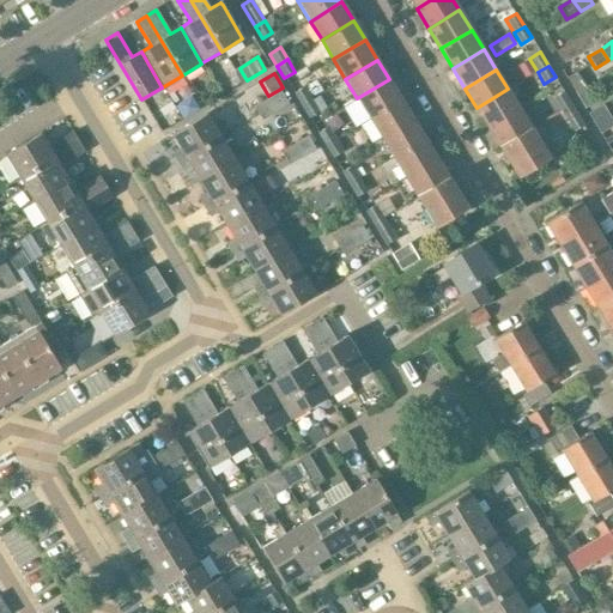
[(389,79),(357,98),(369,119),(401,99),(389,79)]
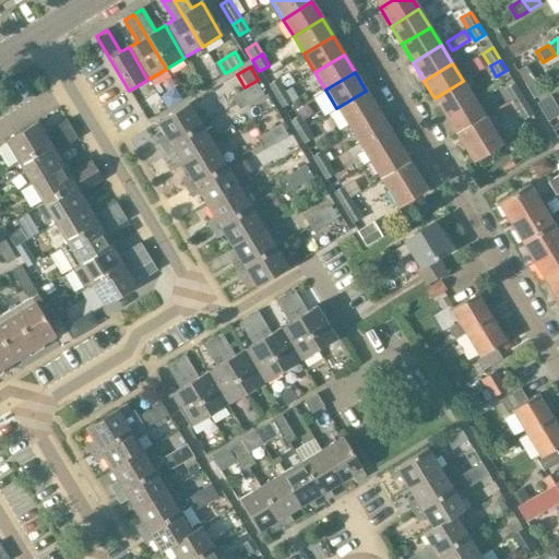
[(268,85),(275,97),(285,91),(277,79),(268,85)]
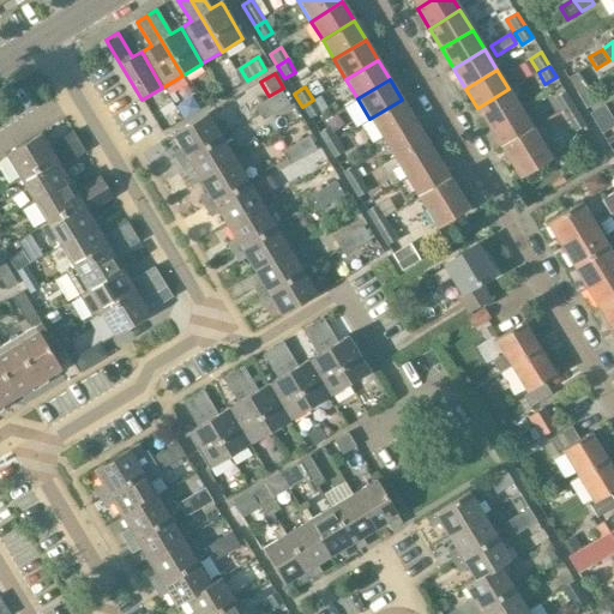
[(509,89),(477,108),(488,127),(519,108),(509,89)]
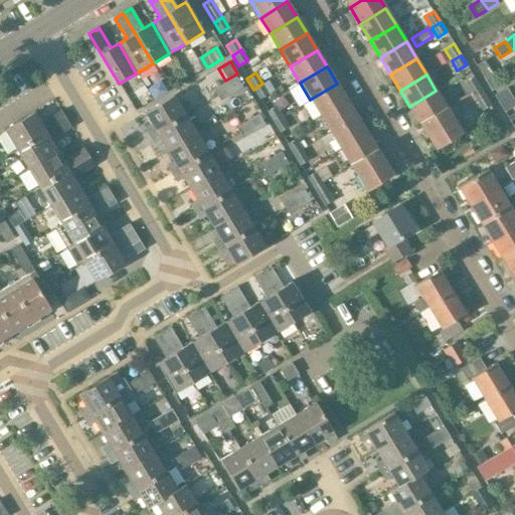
[(236,77),(225,83),(232,94),(242,88),(236,77)]
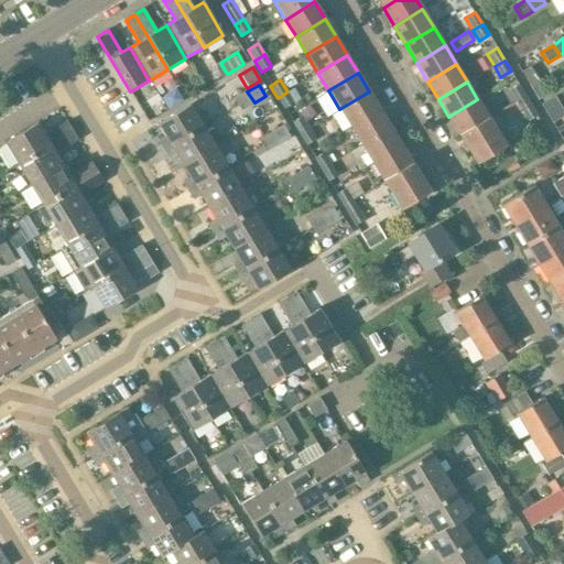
[(525,96),(518,85),(509,90),(516,101),(525,96)]
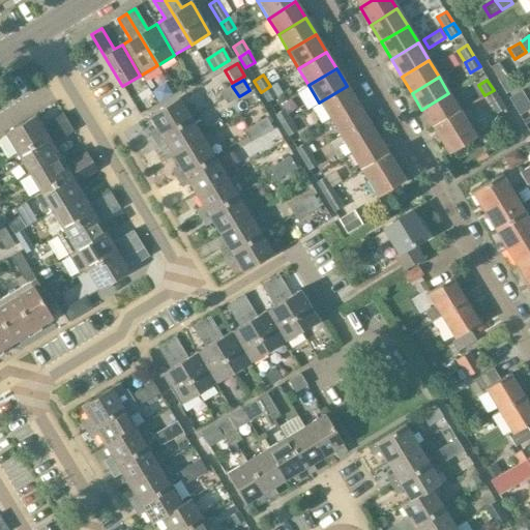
[(239,96),(232,86),(222,92),(225,99),(228,104),(239,96)]
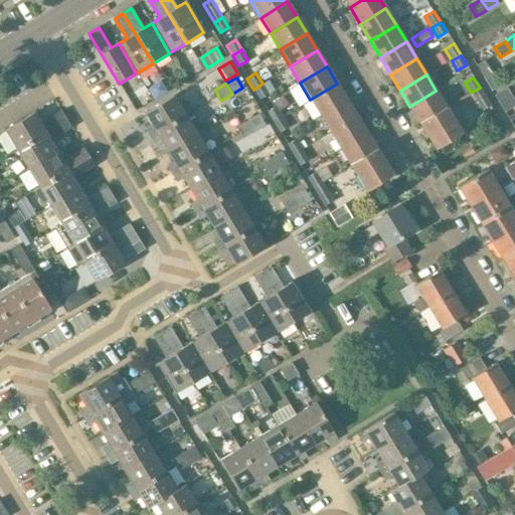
[(263,83),(253,90),(260,100),(261,99),(269,94),(263,83)]
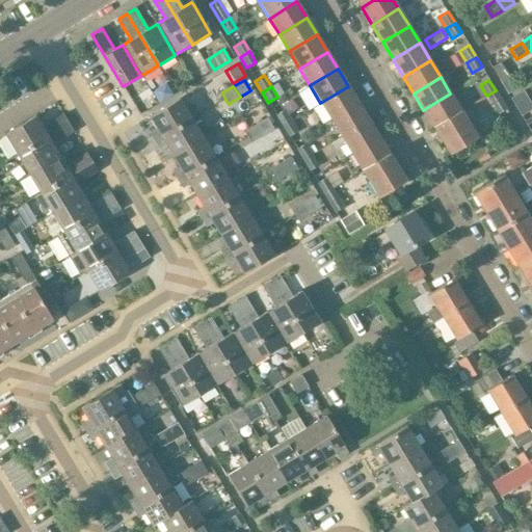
[(348,86),(320,103),(331,121),(358,104),(348,86)]
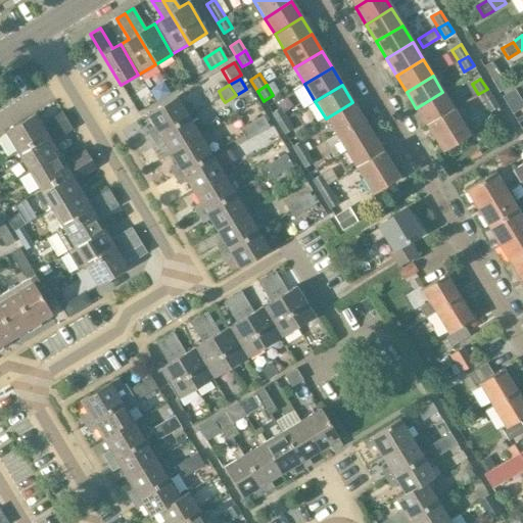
[(497,107),(487,89),(478,94),(489,111),(497,107)]
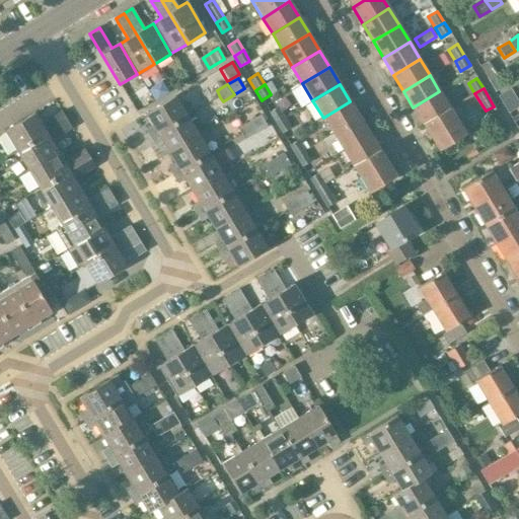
[(439,91),(413,107),(424,124),(449,108),(439,91)]
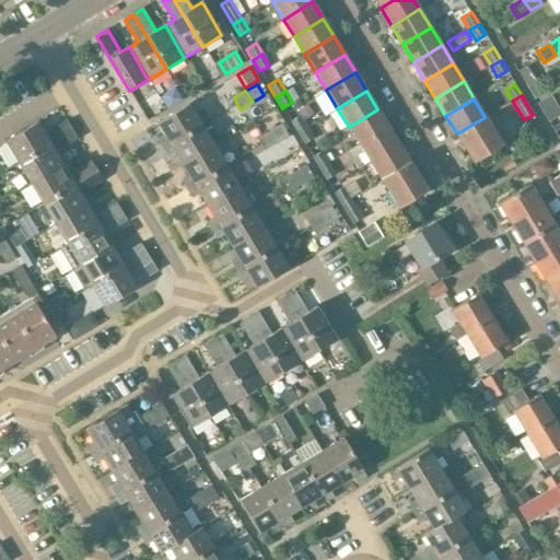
[(158,140),(162,148),(201,125),(189,104),(156,124),(164,136),(158,140)]
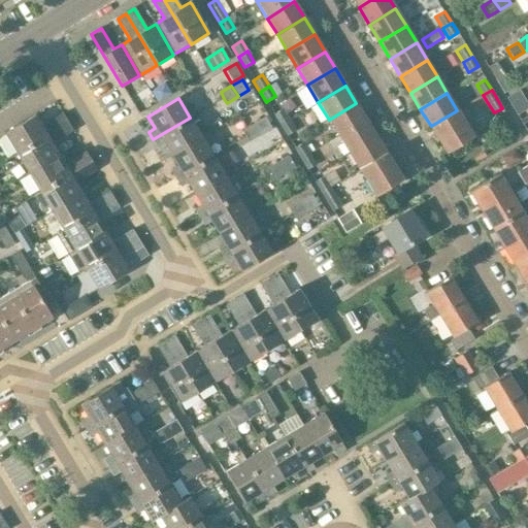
[(356,103),(329,120),(338,136),(366,120),(356,103)]
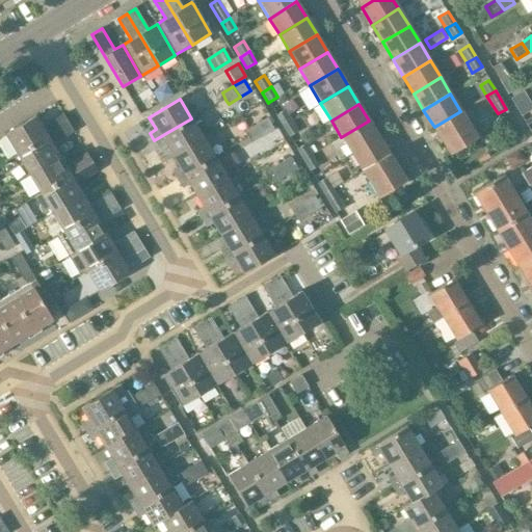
[(275,115),(283,126),(292,121),(285,109),(275,115)]
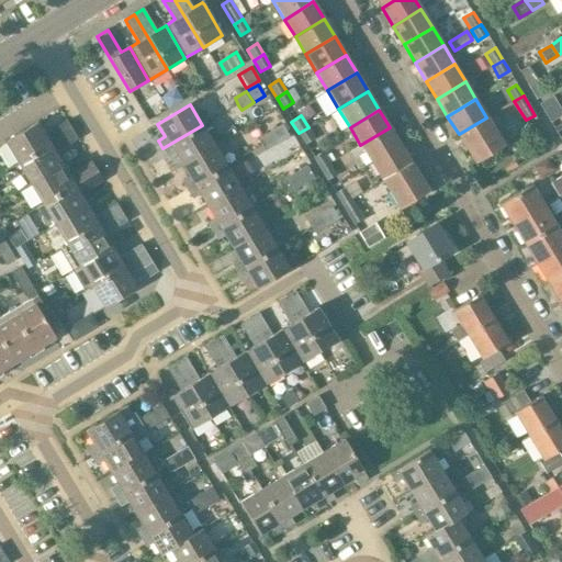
[(486,117),(459,134),(474,161),(503,144),(486,117)]
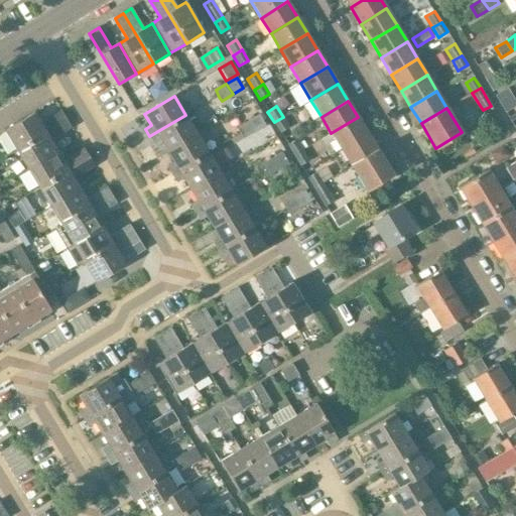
[(4,130),(16,150),(67,120),(60,112),(42,123),(35,112),(4,130)]
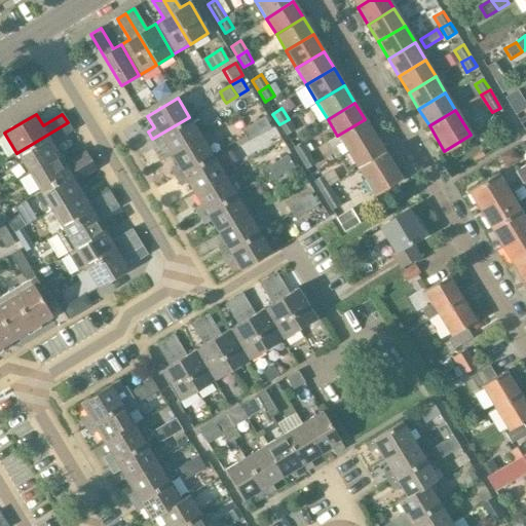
[(164,144),(171,154),(200,135),(189,117),(152,139),(158,147),(164,144)]
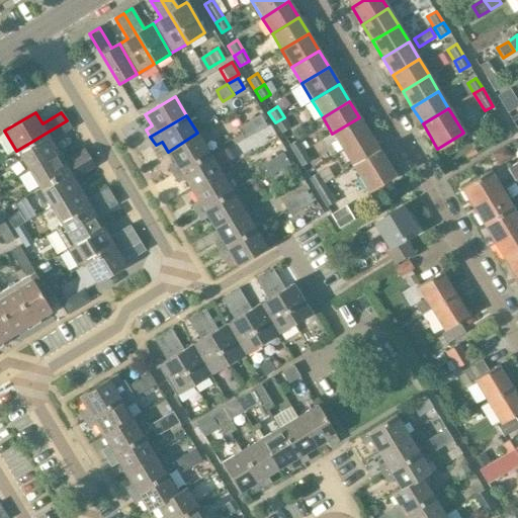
[(260,115),(250,121),(256,133),(267,126),(260,115)]
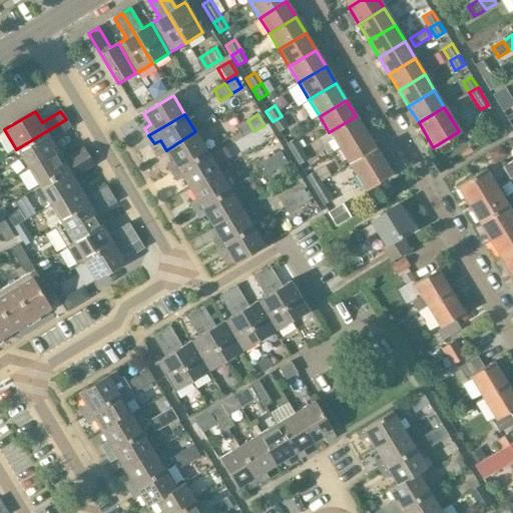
[(282,116),(273,121),(279,131),(288,126),(282,116)]
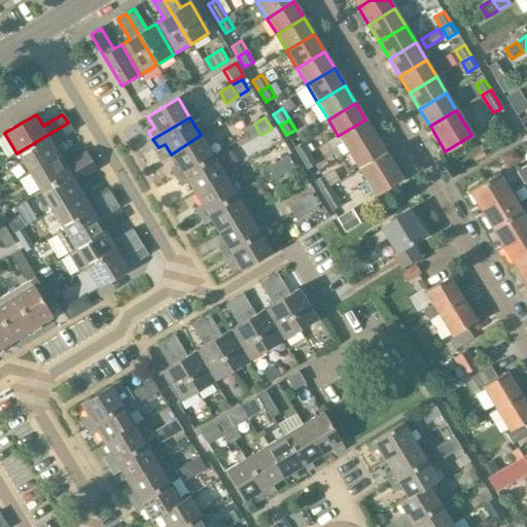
[(365,119),(338,136),(348,152),(375,136),(365,119)]
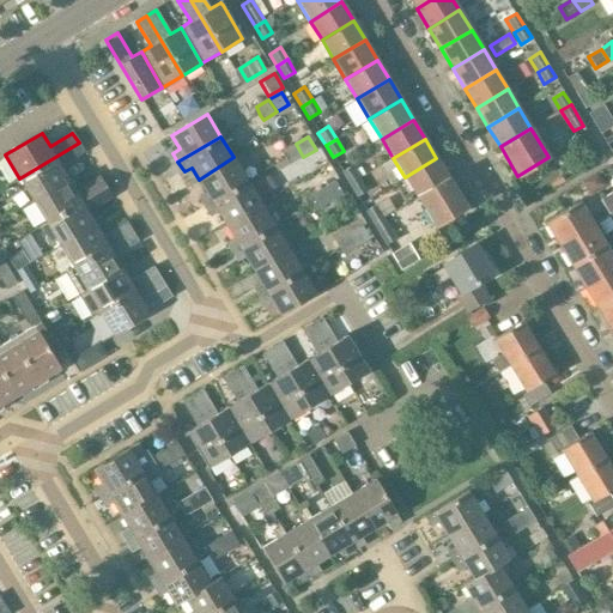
[(19,178),(32,201),(70,178),(61,165),(84,152),(79,143),(19,178)]
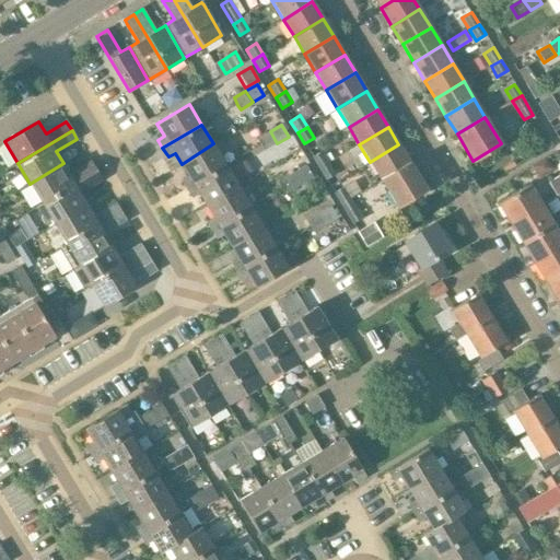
[(277,143),(270,131),(258,139),(261,144),(265,150),(277,143)]
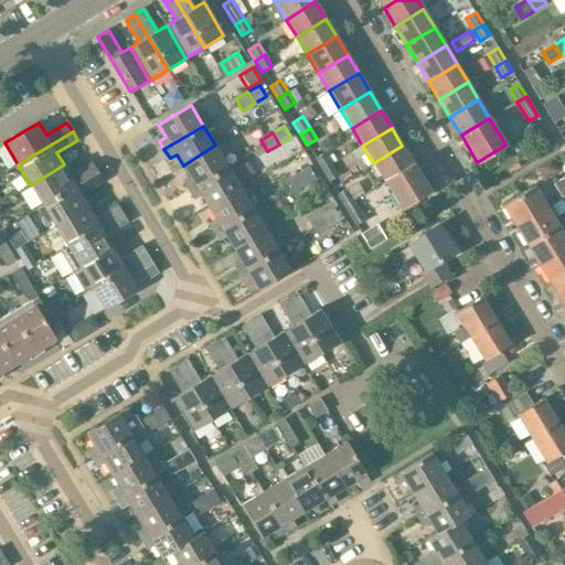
[(558,148),(553,139),(533,150),(539,160),(558,148)]
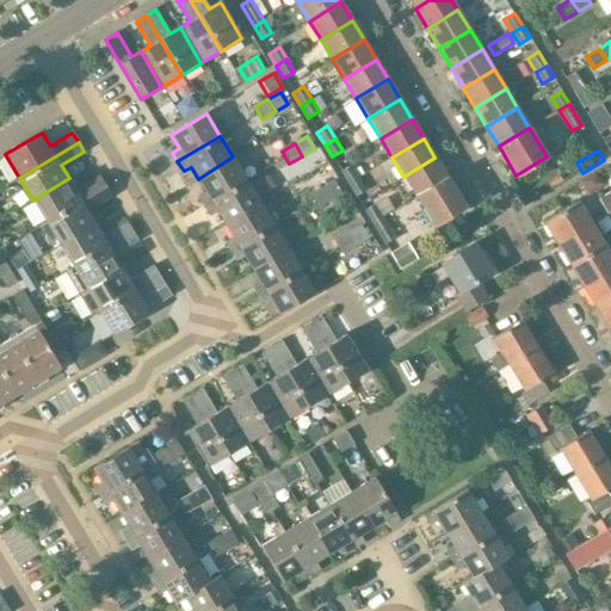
[(198,197),(203,205),(246,179),(234,158),(233,156),(198,179),(205,192),(198,197)]
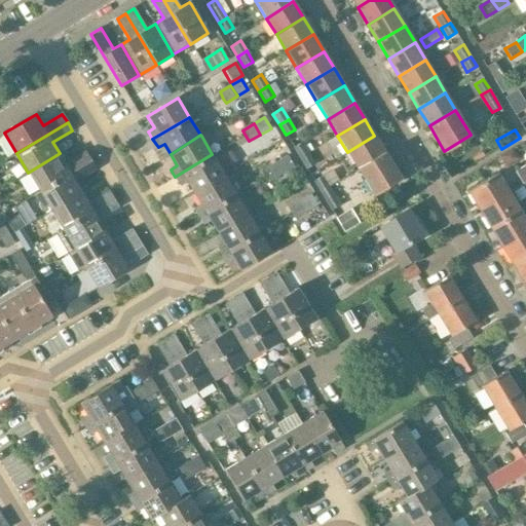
[(374,136),(347,152),(358,170),(384,153),(374,136)]
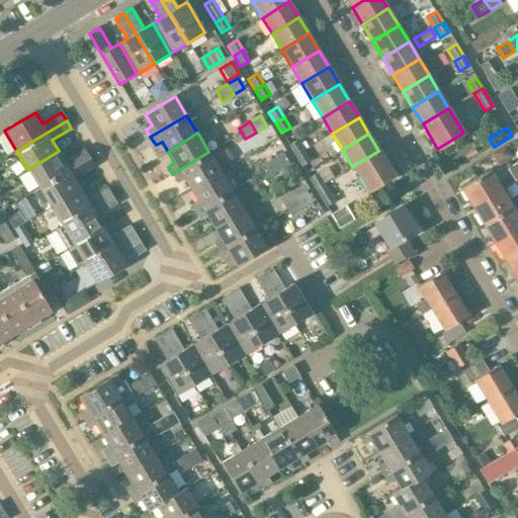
[(288,146),(294,156),(304,151),(297,141),(288,146)]
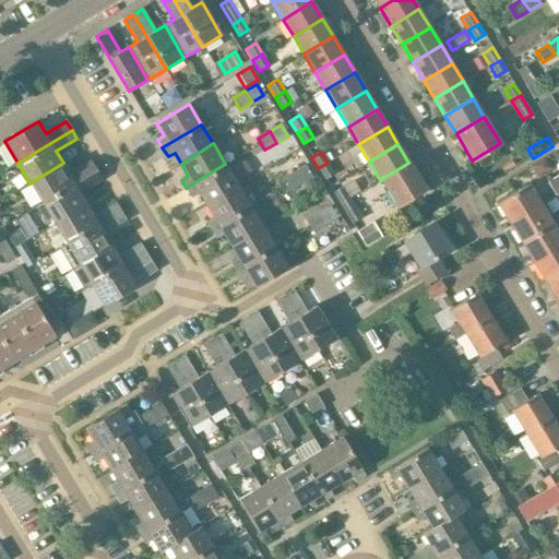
[(42,203),(97,170),(91,161),(70,174),(63,163),(30,183),(42,203)]
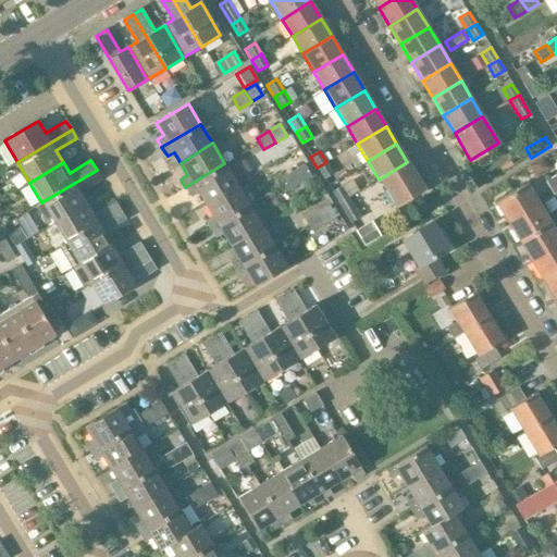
[(326,162),(317,168),(323,178),(333,173),(326,162)]
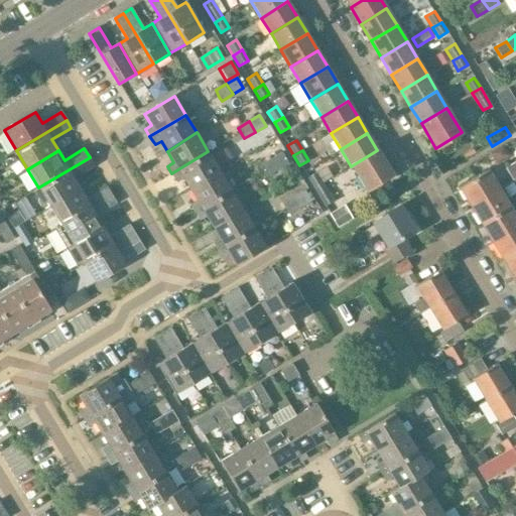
[(377,150),(351,166),(365,190),(392,174),(377,150)]
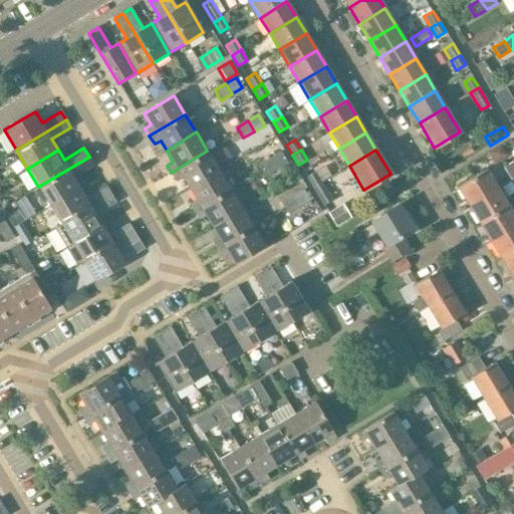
[(183,178),(189,188),(219,170),(207,151),(171,173),(176,182),(183,178)]
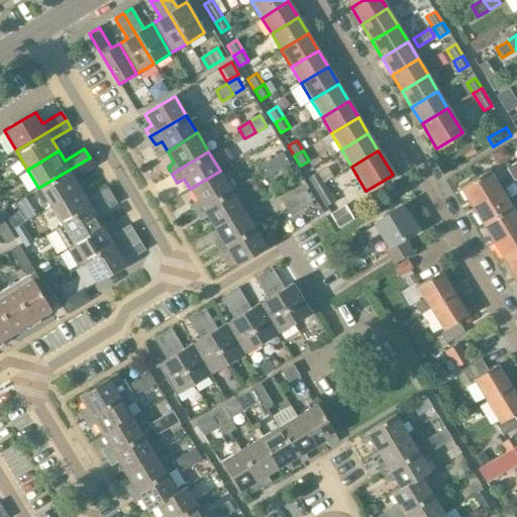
[(283,152),(273,159),(279,170),(289,164),(283,152)]
